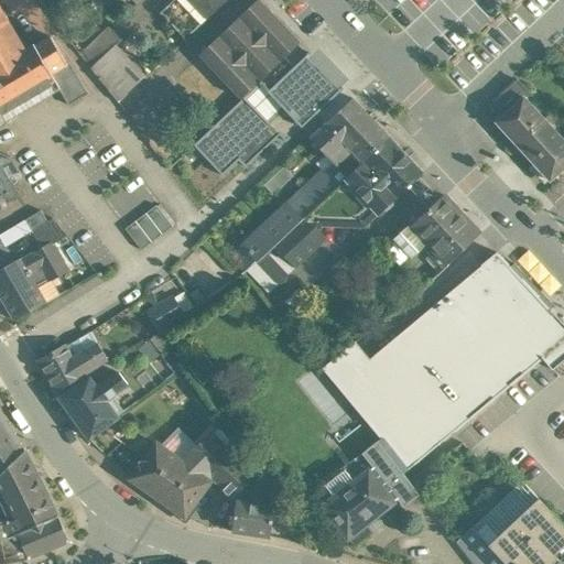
[(188,0),(173,0),(161,12),(185,39),(207,19),(188,0)]
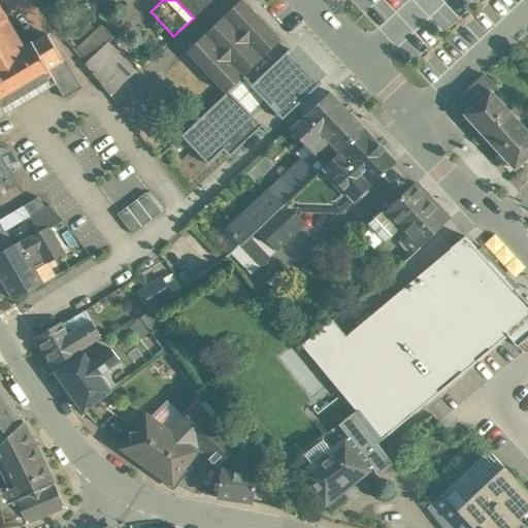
[(212,0),(176,0),(194,18),(212,0)]
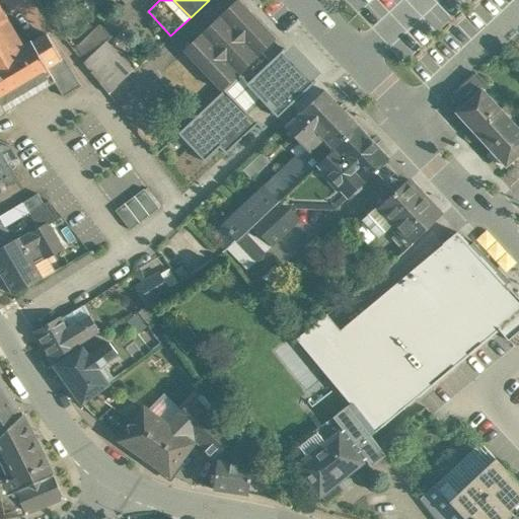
[(276,39),(238,0),(236,0),(183,51),(221,90),(274,41),(276,39)]
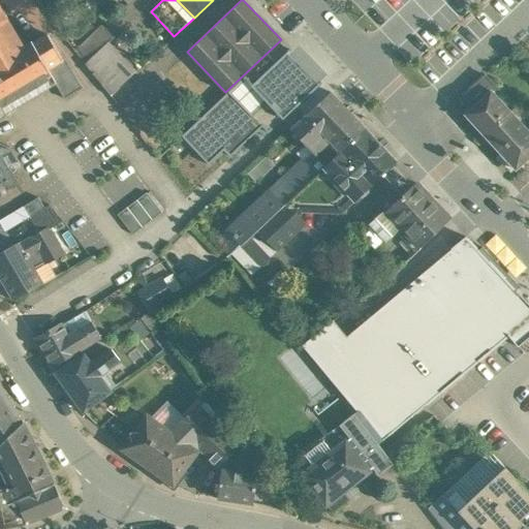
[(0,112),(2,111),(5,117),(7,115),(6,114),(56,84),(65,98),(83,88),(65,58),(62,60),(47,34),(33,42),(33,41),(24,47),(0,5),(0,193),(2,193),(3,195),(8,192),(7,190),(19,183),(0,151),(0,112)]
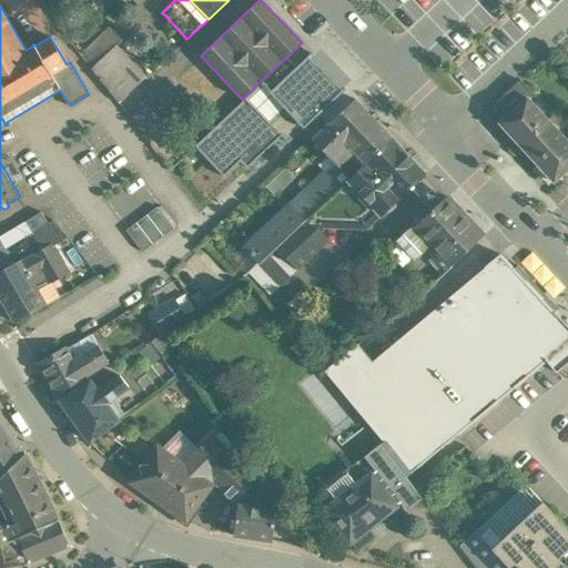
[(110,26),(99,37),(110,50),(112,48),(122,39),(110,26)]
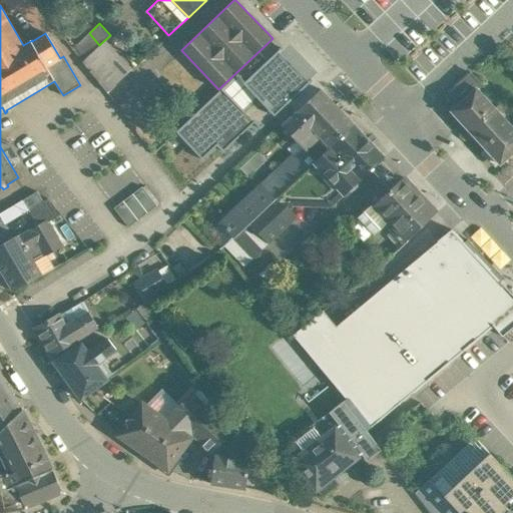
[(89,33),(74,47),(85,58),(99,45),(89,33)]
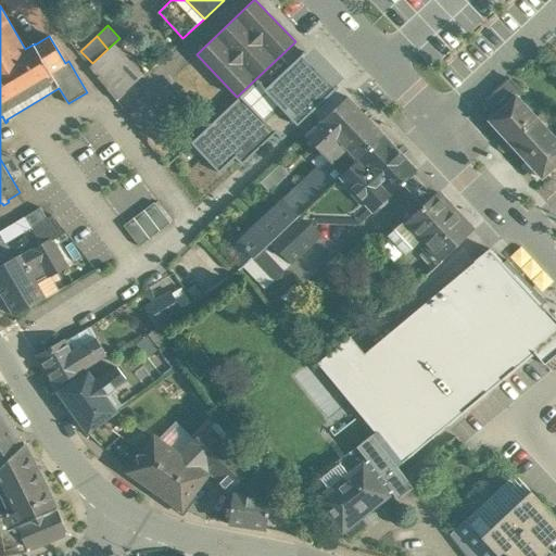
[(149,70),(119,38),(110,47),(140,78),(149,70)]
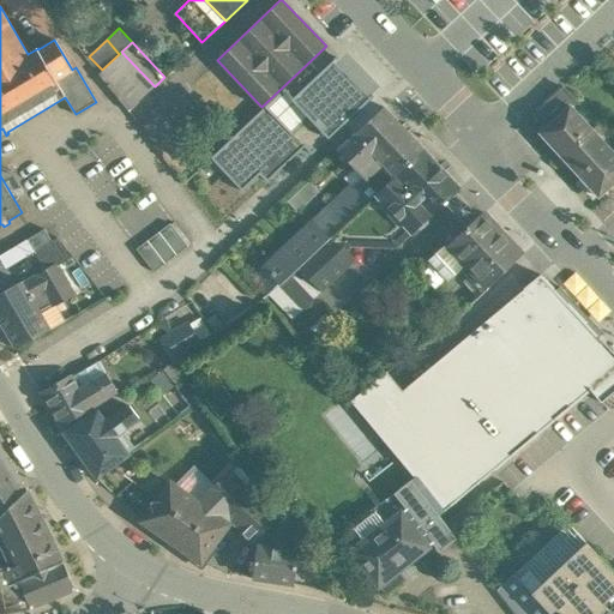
[(324,48),(262,107),(263,108),(211,158),(242,191),(259,174),(264,179),(268,181),(305,146),(311,154),(327,138),(329,139),(343,125),(373,96),(372,95),(371,96),(337,60),(338,59),(336,56),(333,59),(324,48)]
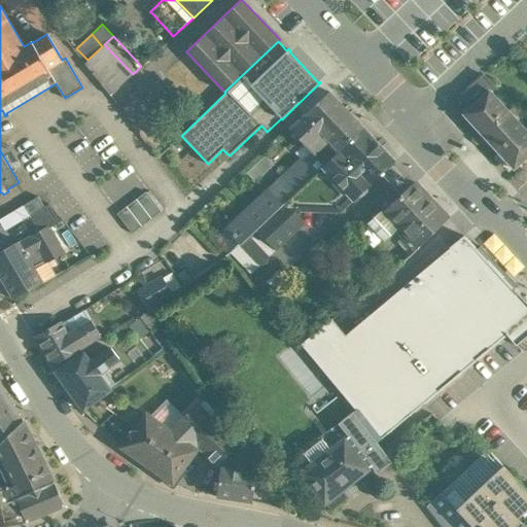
[(133,74),(104,44),(88,60),(84,64),(110,95),(133,74)]
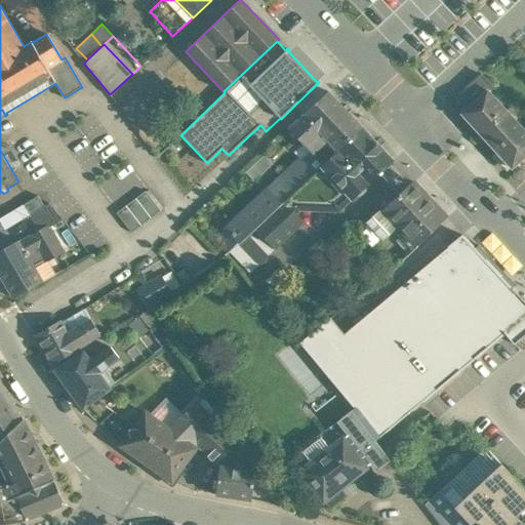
[(481,74),(456,97),(467,109),(487,90),(489,91),(493,87),(481,74)]
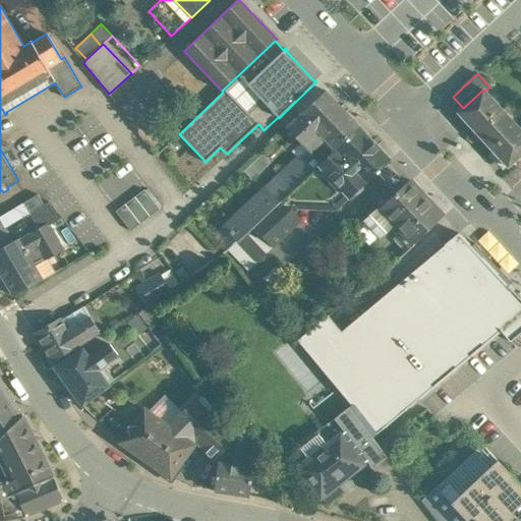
[(520,155),(520,129),(483,90),(458,113),(493,152),(496,149),(510,163),(506,166),(508,167),(520,155)]
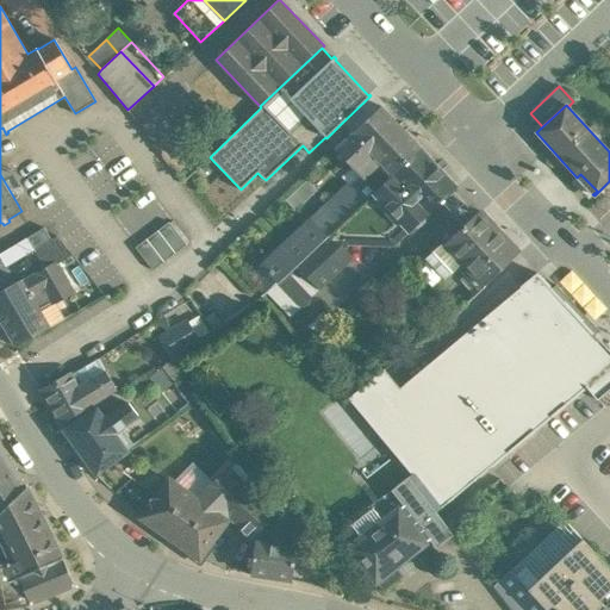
[(381,106),(362,124),(359,120),(355,124),(359,128),(336,149),(362,178),(375,192),(421,148),(381,106)]
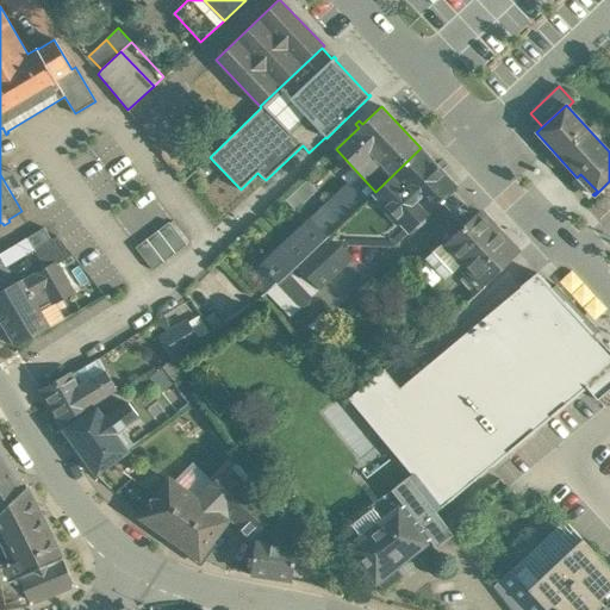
[(375,192),(374,193),(383,201),(383,209),(394,222),(402,222),(409,229),(410,231),(414,226),(418,228),(425,222),(425,217),(458,186),(421,148),(375,192)]
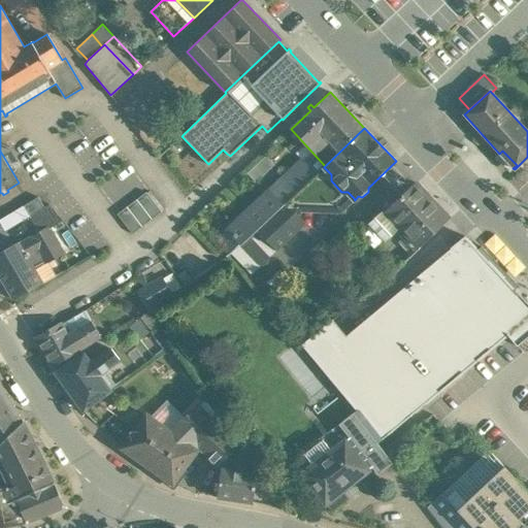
[(314,154),(303,163),(315,175),(324,167),(325,166),(314,154)]
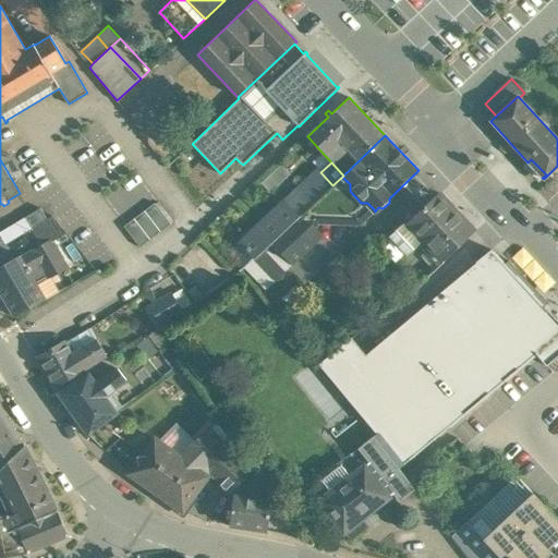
[(317,169),(300,185),(302,187),(316,202),(332,185),(320,172),(317,169)]
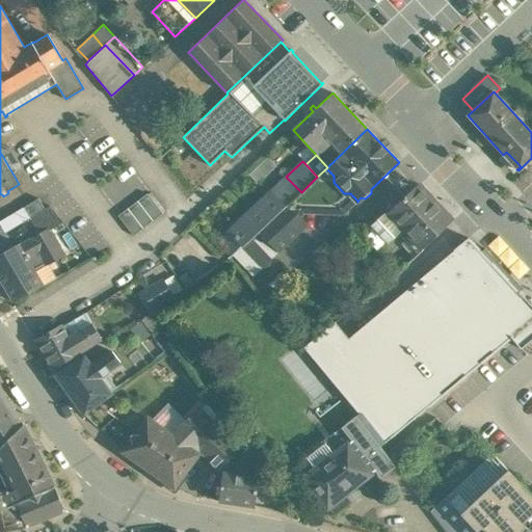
[(317,177),(301,192),(300,210),(346,212),(347,211),(347,208),(356,200),(350,193),(344,193),(334,182),(334,176),(326,168),(317,177)]
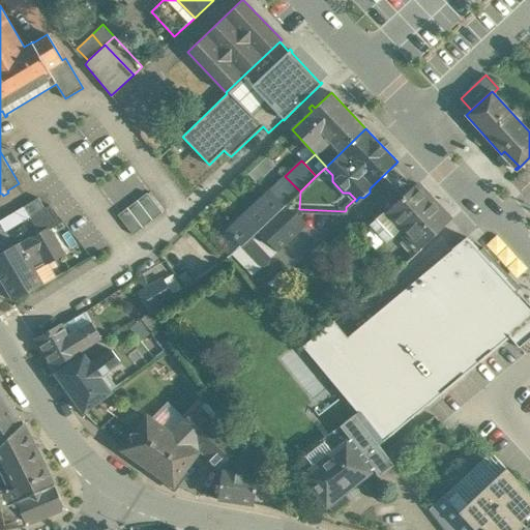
[(287,178),(270,190),(285,206),(300,192),(287,178)]
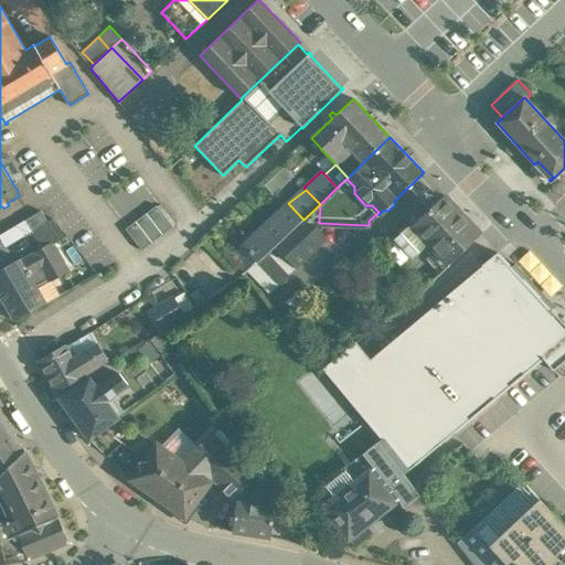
[(481,234),(445,195),(413,225),(412,224),(395,240),(412,258),(424,247),(444,268),(481,234)]
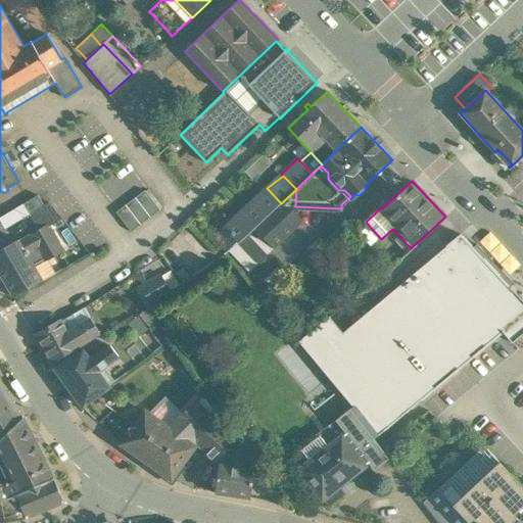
[(267,188),(225,227),(239,242),(254,228),(281,203),(267,188)]
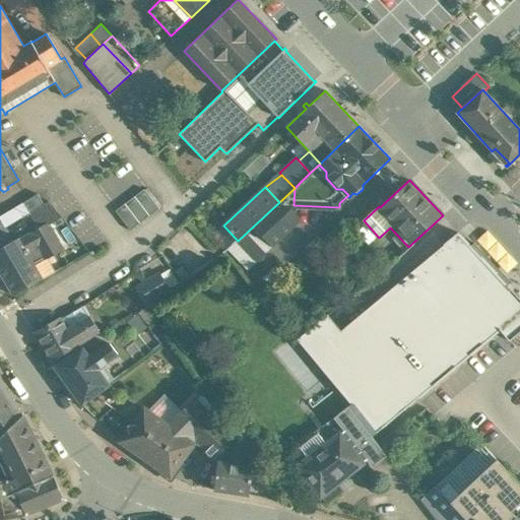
[(295,188),(279,202),(253,226),(271,246),(293,224),(294,205),(295,188)]
